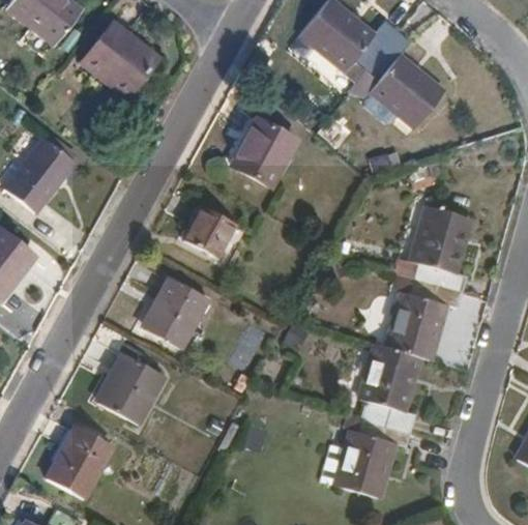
[(53,46),(77,15),(58,0),(11,0),(5,8),(30,27),(51,45),(53,46)]
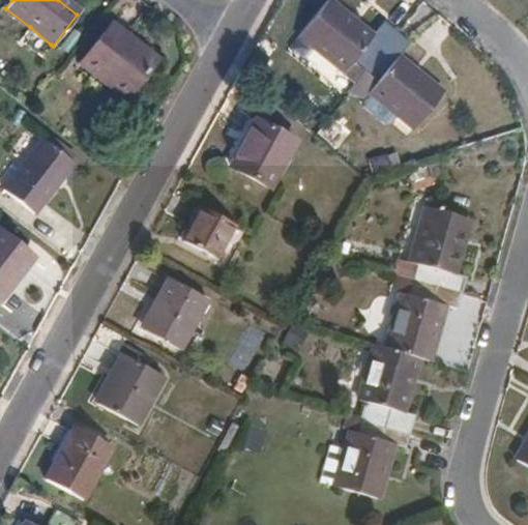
[(58,0),(77,15),(81,10),(67,0),(58,0)]
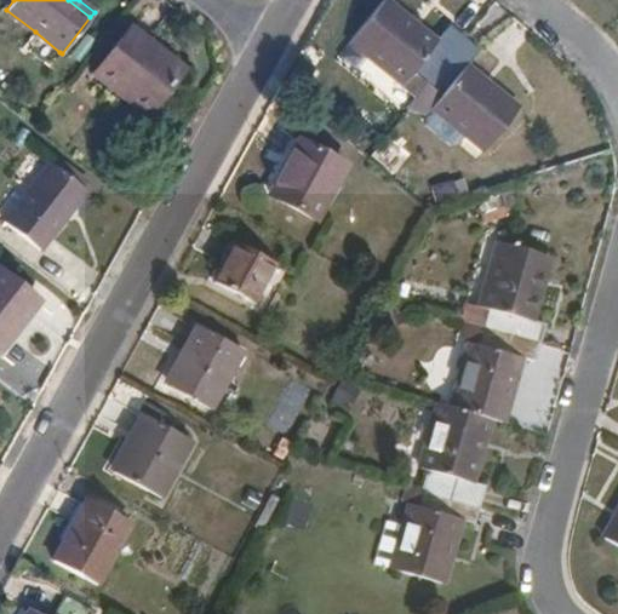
[(413,70),(436,42),(387,0),(384,0),(353,39),(405,82),(413,70)]
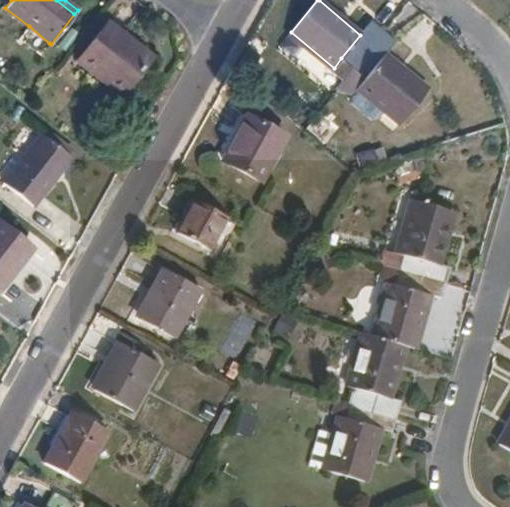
[(352,67),(383,29),(371,20),(360,35),(341,58),(352,67)]
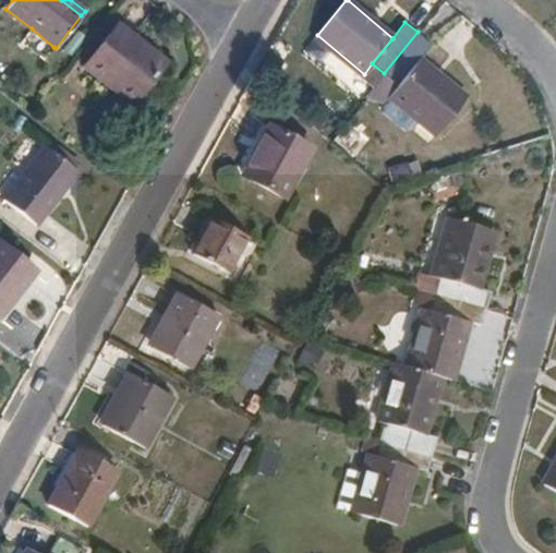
[(106,75),(136,98),(165,61),(117,23),(84,65),(103,80),(106,75)]
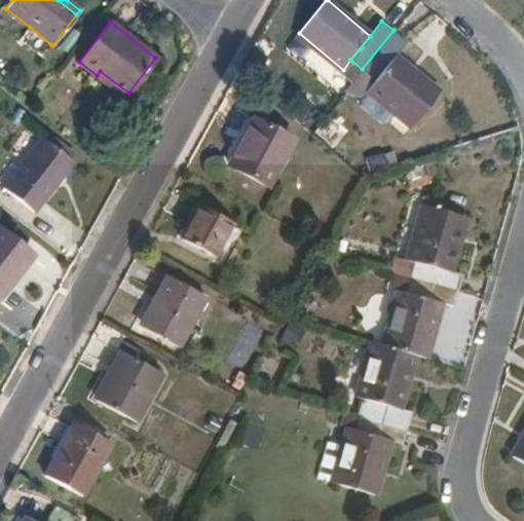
[(50,44),(30,27),(21,39),(41,57),(50,44)]
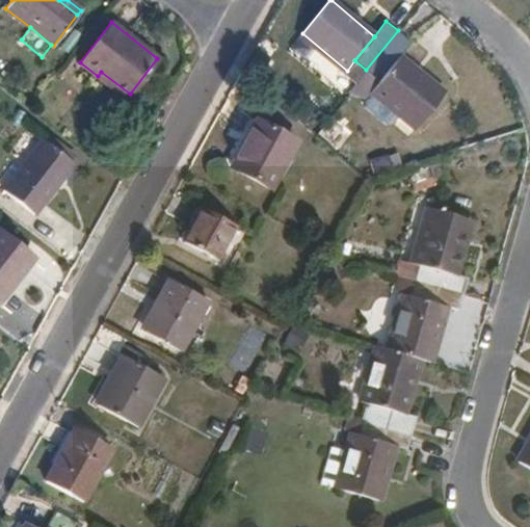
[(399,54),(411,41),(398,30),(366,70),(378,80),(399,54)]
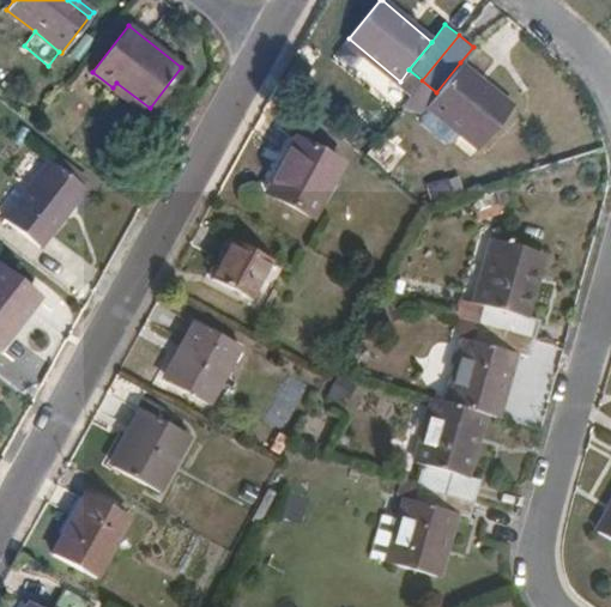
[(512,107),(460,62),(436,92),(428,103),(481,145),(512,107)]
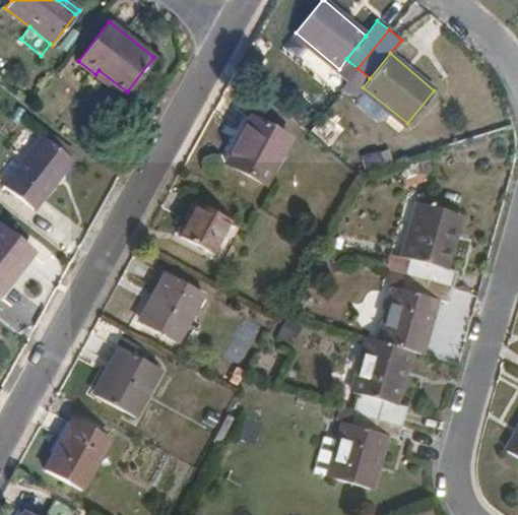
[(350,78),(358,68),(346,59),(339,69),(350,78)]
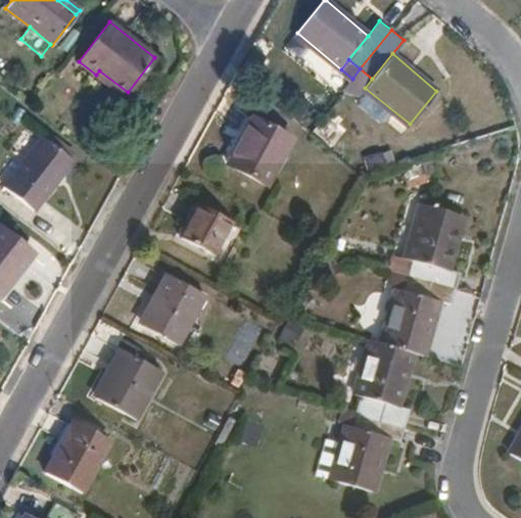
[(125,97),(128,92),(99,71),(96,75),(125,97)]
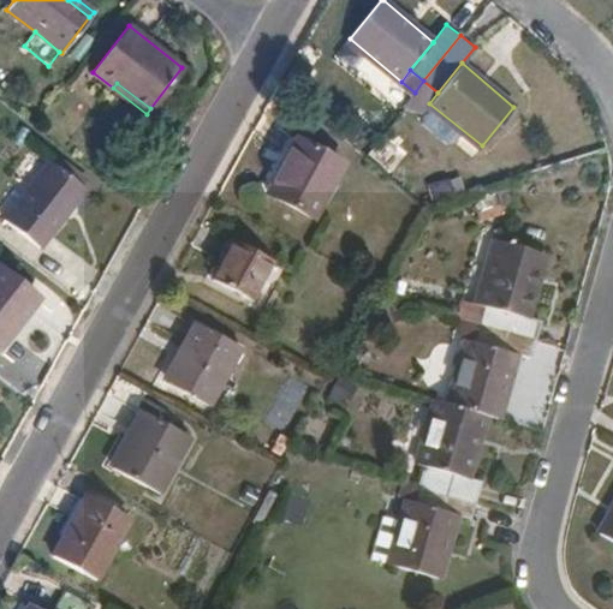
[(313,218),(343,161),(296,137),(267,191),(313,218)]
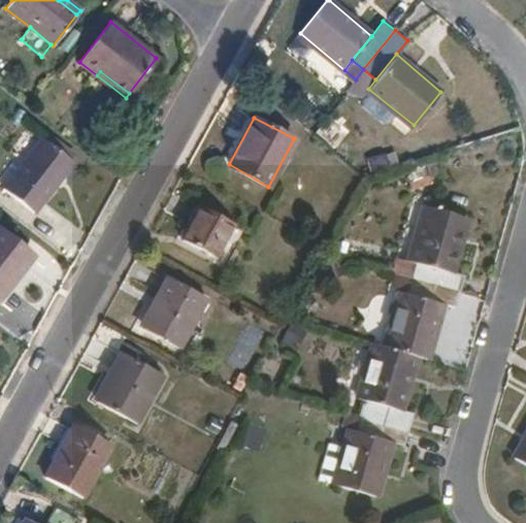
[(45,140),(70,160),(73,156),(48,136),(45,140)]
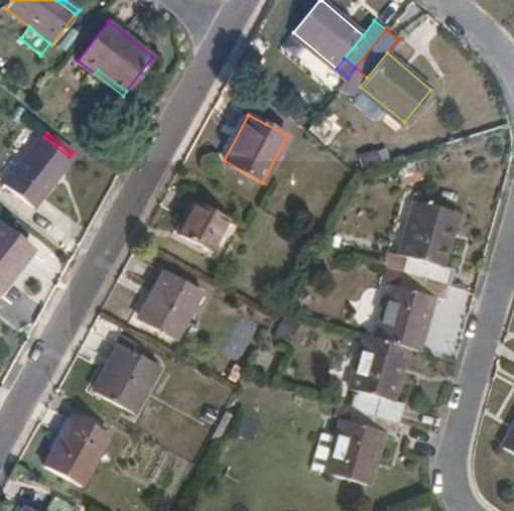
[(72,158),(69,156),(44,137),(41,134),(3,183),(33,208),(72,158)]
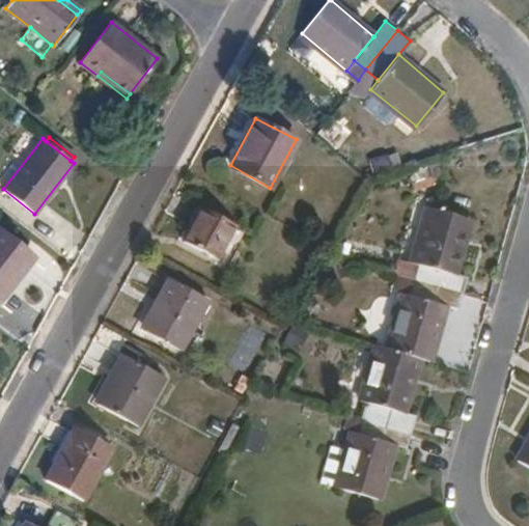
[(216,258),(234,224),(202,205),(183,240),(216,258)]
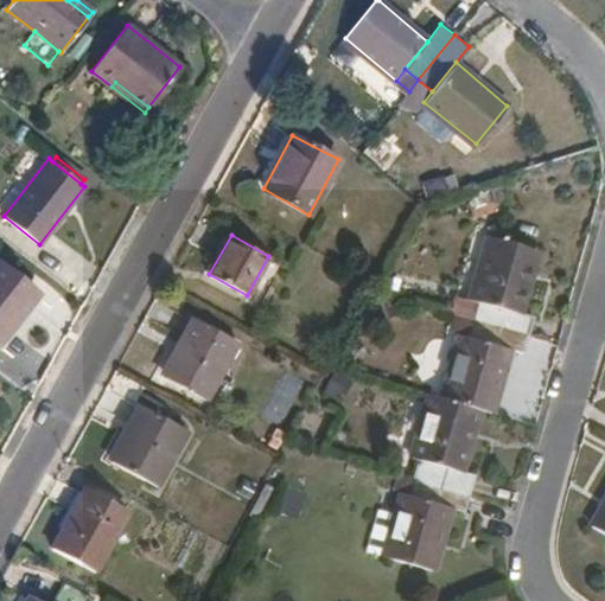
[(478,300),(520,311),(539,249),(498,237),(491,235),(472,299),(478,300)]
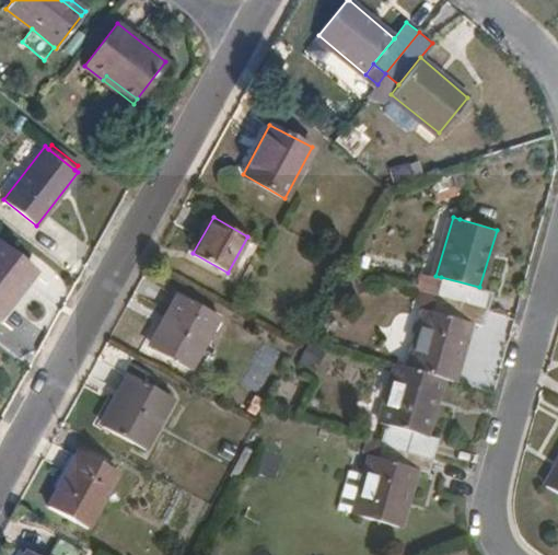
[(0,312),(32,272),(0,246),(0,312)]
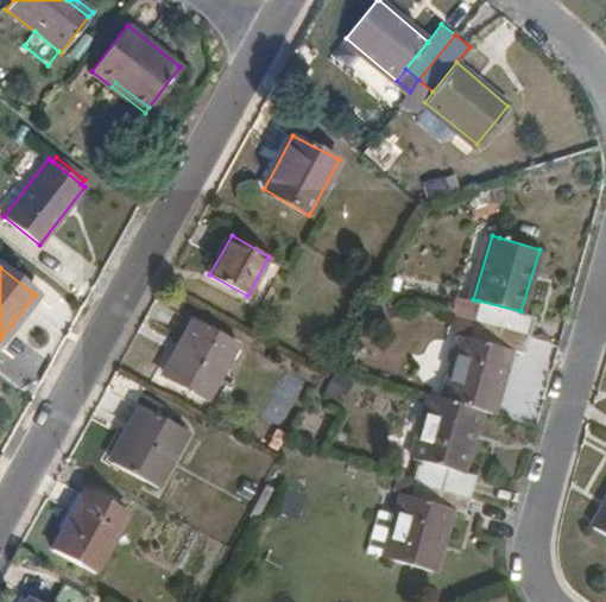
[(42,301),(35,295),(0,338),(0,348),(2,350),(42,301)]
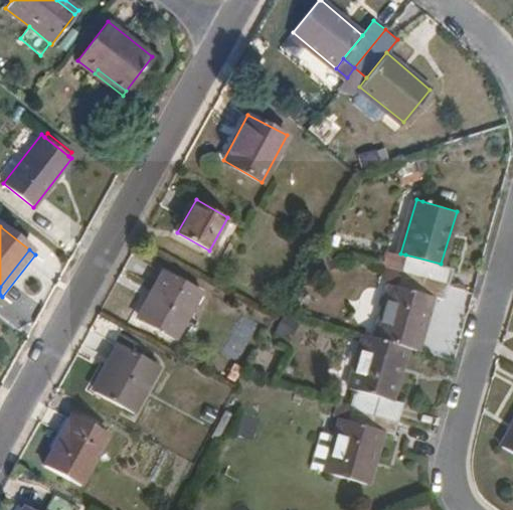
[(383,266),(401,271),(405,255),(400,253),(387,249),(383,266)]
